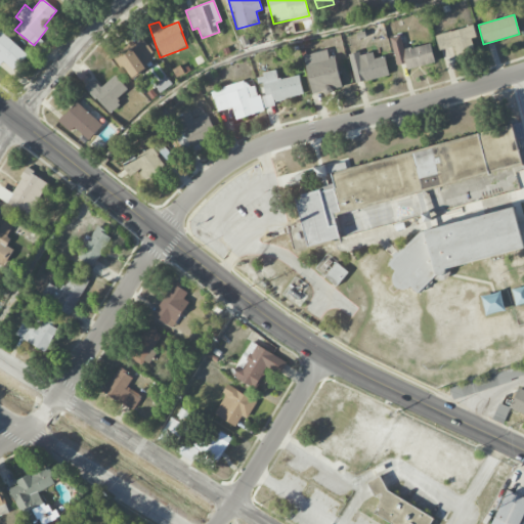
[(474,49),(471,39),(476,37),(473,25),(435,36),(439,50),(454,46),(456,54),(474,49)]
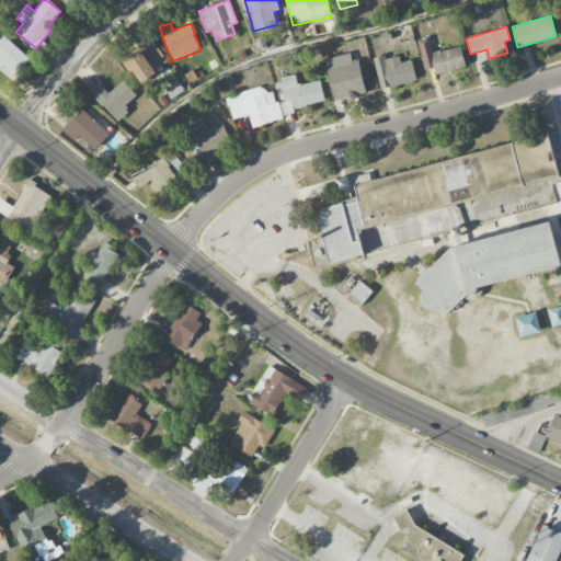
[(16,76),(31,57),(0,34),(0,70),(3,67),(16,76)]
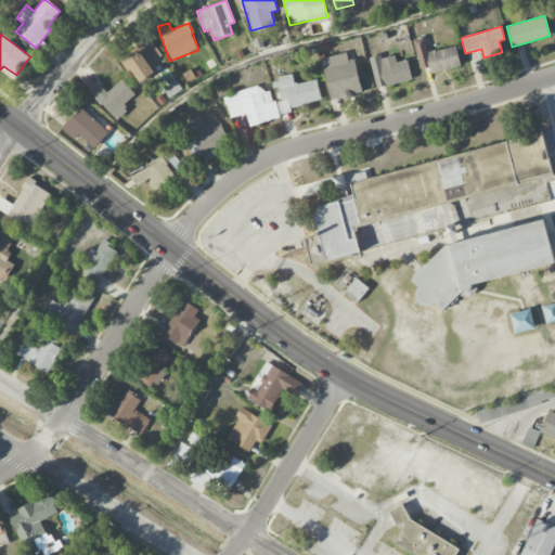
[(456,47),(427,52),(424,38),(413,40),(420,69),(429,67),(430,73),(460,67),(456,47)]
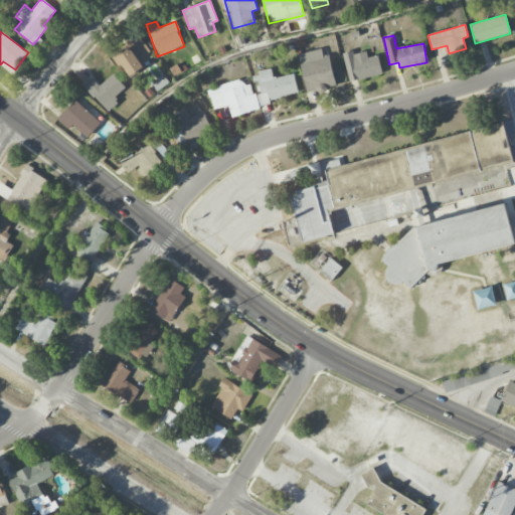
[(154,58),(139,37),(112,55),(128,77),(154,58)]
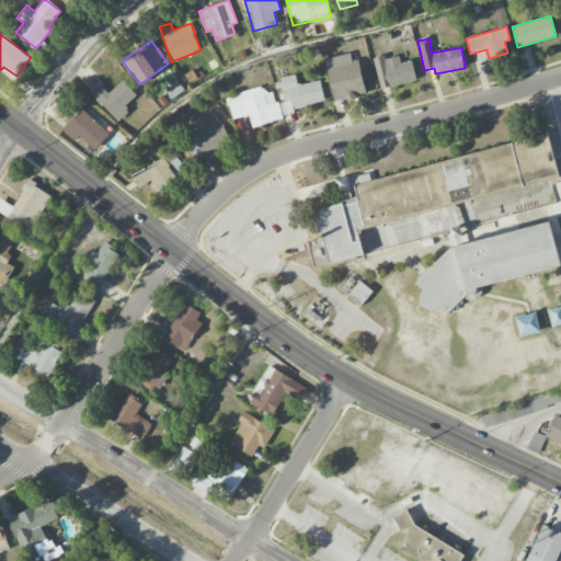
[(324,59),(334,101),(366,93),(358,59),(352,60),(350,53),(324,59)]
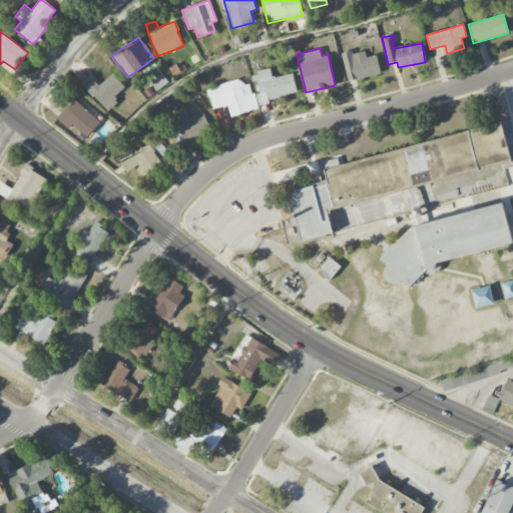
[(348,81),(381,74),(377,55),(367,57),(365,51),(353,54),(353,51),(342,53),(348,81)]
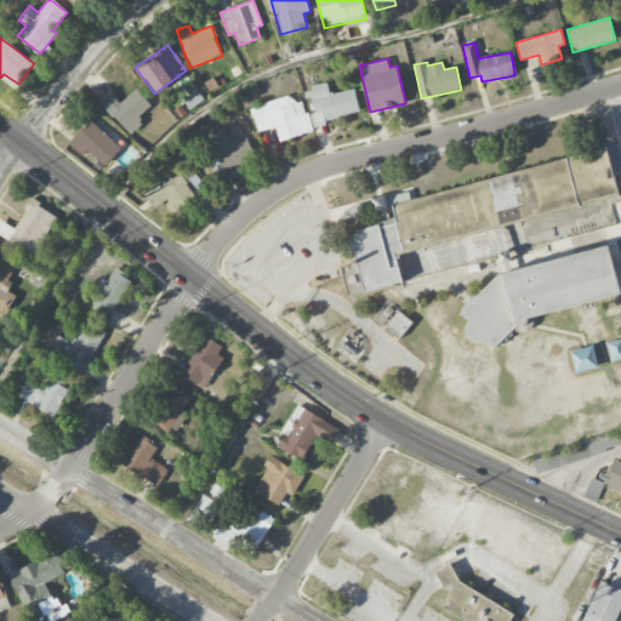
[(359,114),(354,89),(329,93),(326,85),(307,89),(314,124),(359,114)]
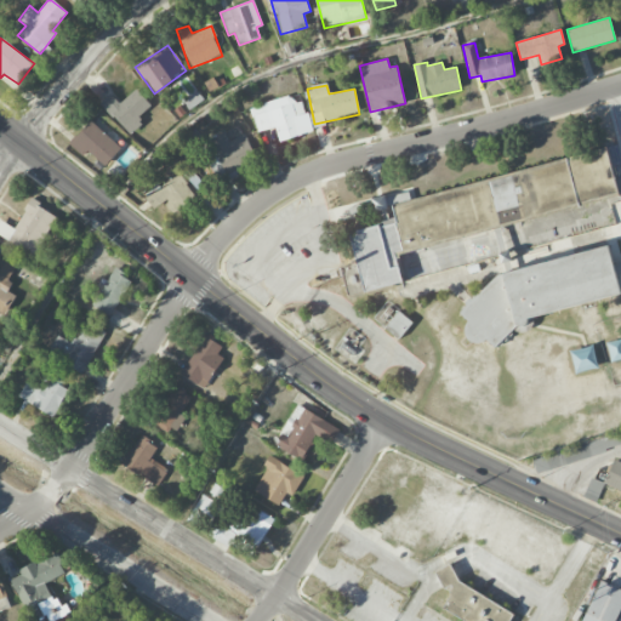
[(137,118),(151,106),(136,89),(120,103),(110,93),(101,103),(130,136),(143,124),(137,118)]
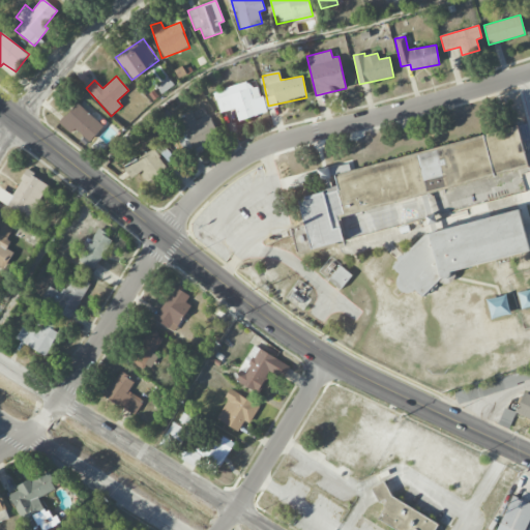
[(259,86),(246,89),(245,83),(214,91),(219,113),(237,109),(239,119),(266,113),(259,86)]
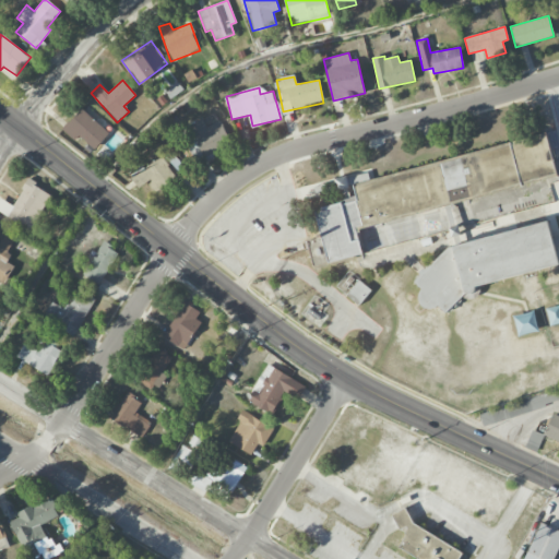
[(74,142),(80,135),(95,150),(109,134),(82,108),(61,130),(74,142)]
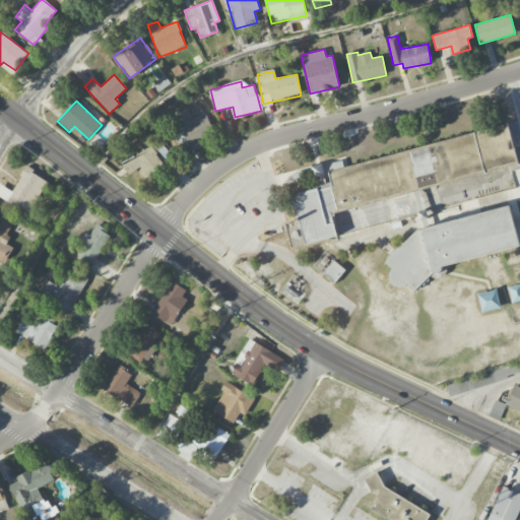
[(191,118),(188,111),(173,118),(181,135),(177,137),(183,150),(215,135),(205,112),(191,118)]
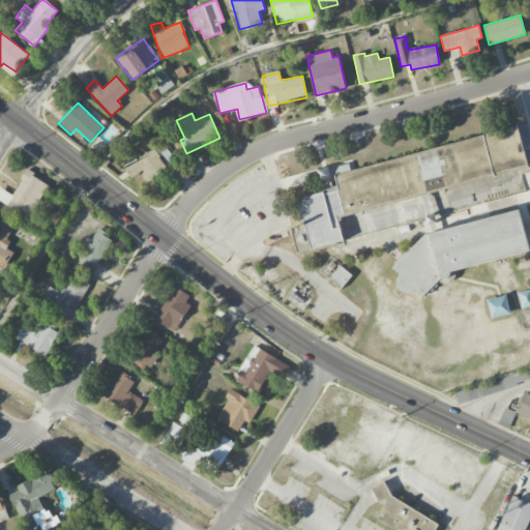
[(337,209),(490,185),(487,165),(476,167),(474,153),(486,151),(483,142),(349,164),(349,165),(304,172),(306,182),(335,178),(337,189),(300,196),(304,226),(293,227),(297,251),(343,243),(337,209)]
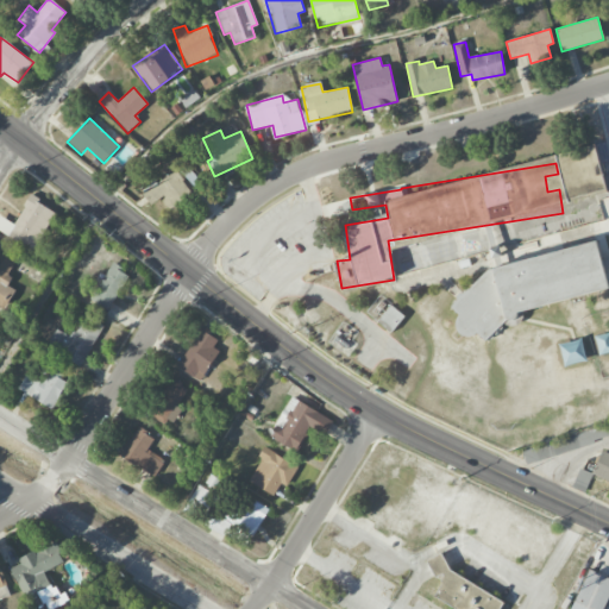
[(193,194),(176,170),(156,183),(152,179),(139,187),(151,205),(168,194),(176,205),(193,194)]
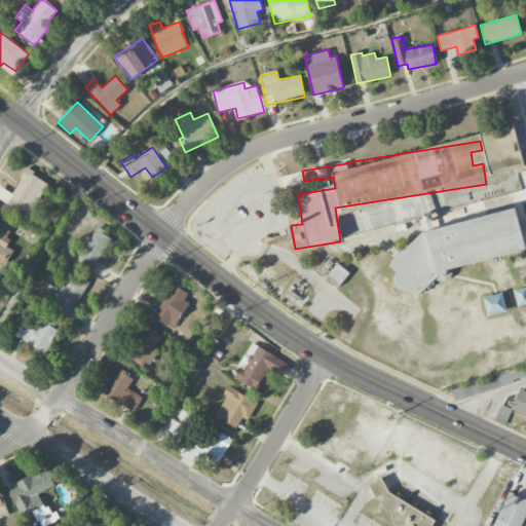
[(522,165),(520,149),(503,151),(504,161),(511,160),(512,166),(522,165)]
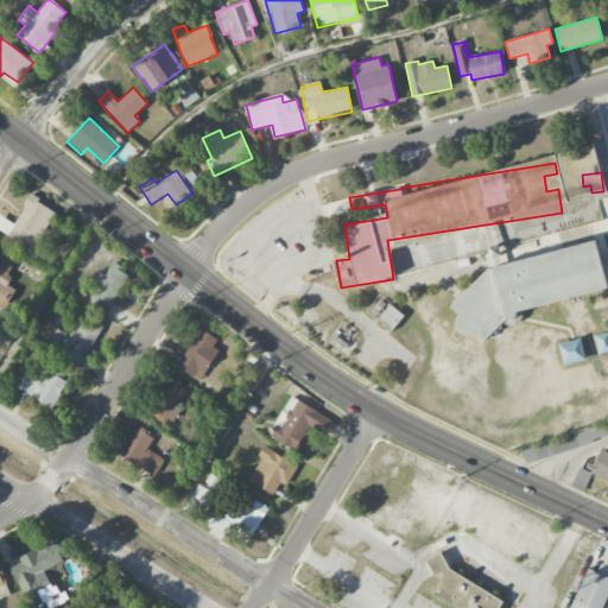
[(14,223),(0,216),(0,230),(33,251),(56,211),(30,196),(14,223)]
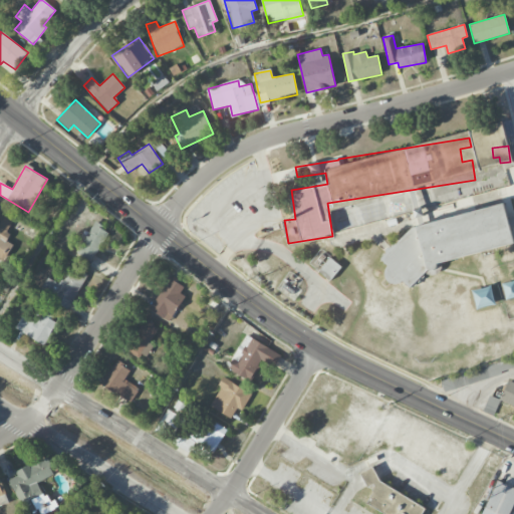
[(415,224),(380,259),(388,267),(383,271),(384,277),(393,285),(404,282),(410,288),(427,272),(434,270),(443,261),(513,246),(505,205),(415,224)]
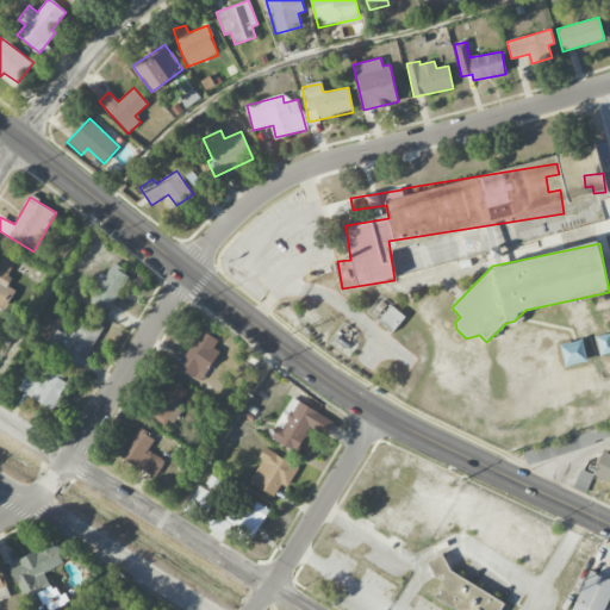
[(17,263),(0,253),(0,306),(5,310),(16,291),(5,285),(17,263)]
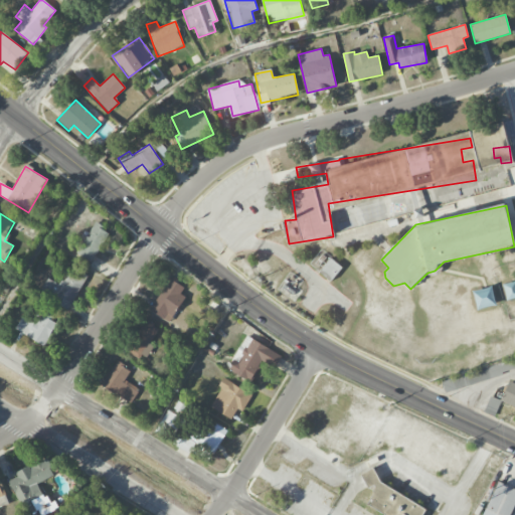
[(81,234),(72,249),(93,262),(110,231),(95,222),(87,237),(81,234)]
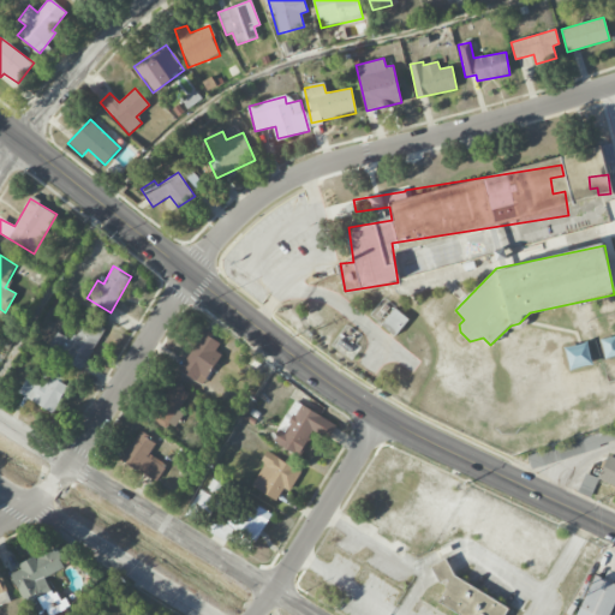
[(395,336),(408,320),(395,309),(382,324),(395,336)]
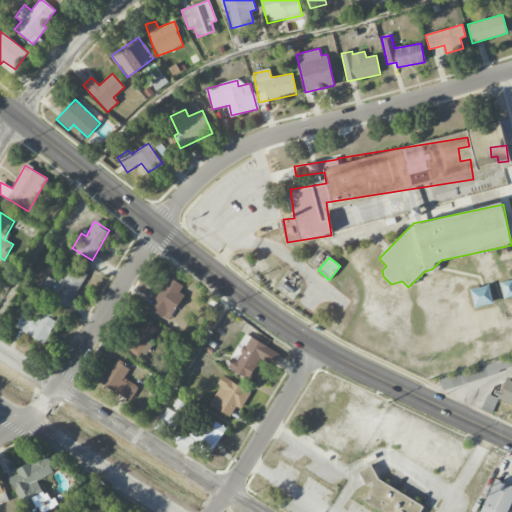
[(61,283),(46,276),(39,292),(70,307),(86,274),(69,266),(61,283)]
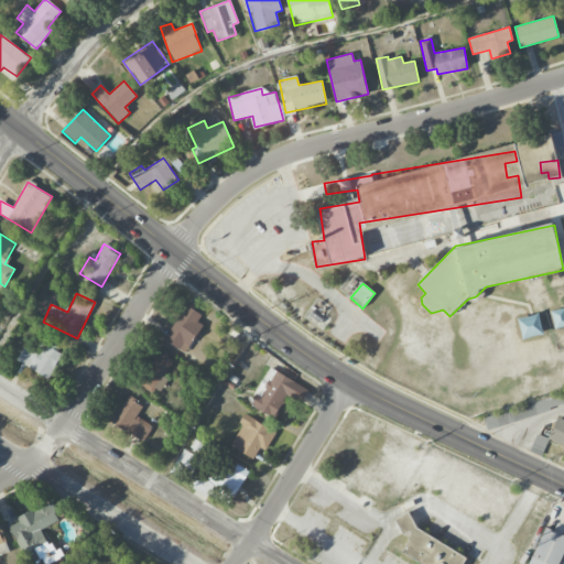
[(203,312),(185,303),(165,342),(187,353),(202,324),(197,323),(203,312)]
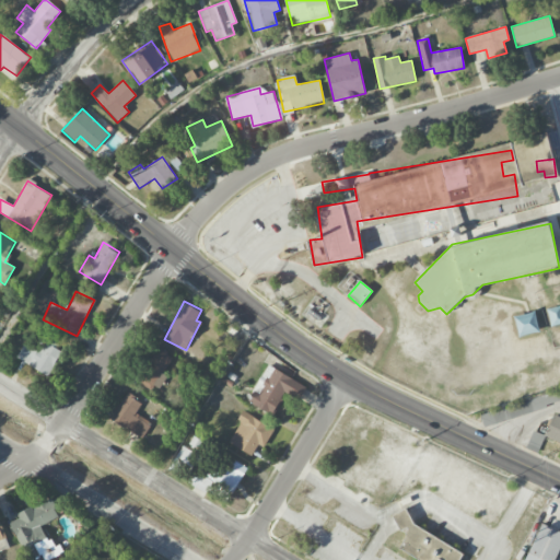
[(16,361),(50,374),(61,345),(46,339),(42,350),(23,343),(16,361)]
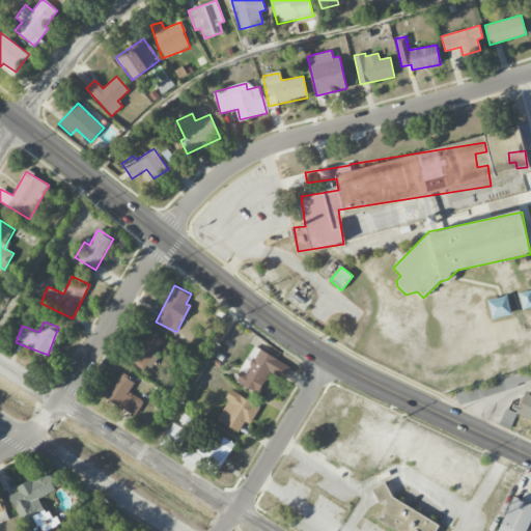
[(154,354),(165,339),(149,329),(128,359),(146,372),(158,356),(154,354)]
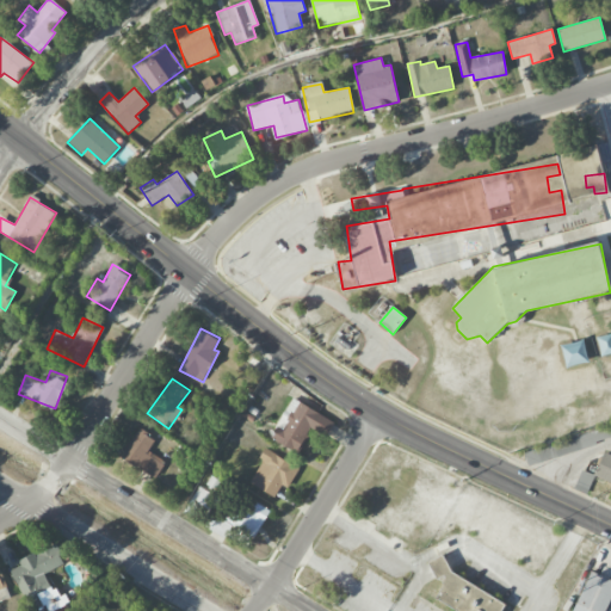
[(334,423),(292,399),(271,437),(298,452),(313,427),(326,436),(334,423)]
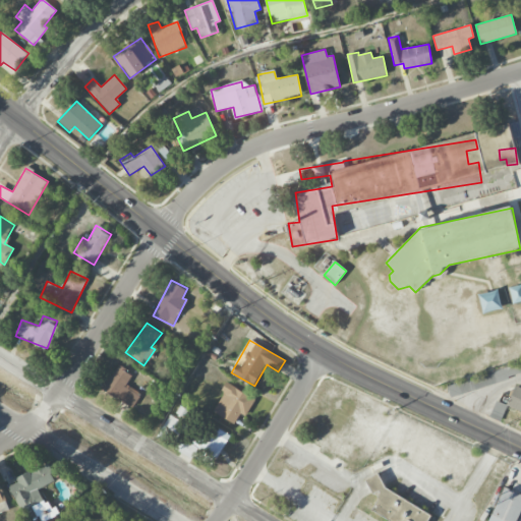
[(126,385),(132,373),(117,364),(103,390),(132,407),(140,394),(126,385)]
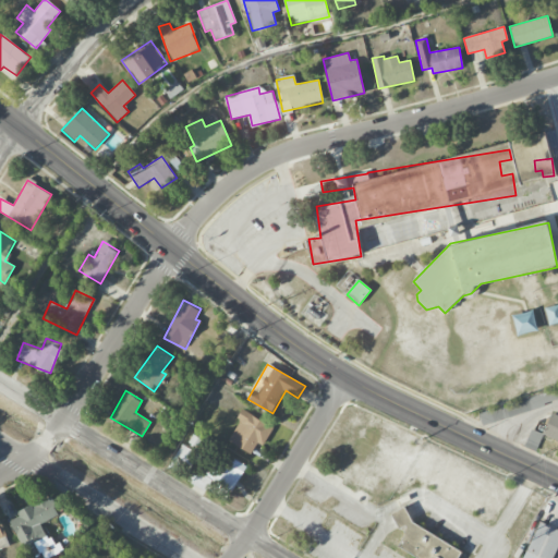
[(252,452),(256,443),(264,446),(273,425),(241,412),(228,443),(252,452)]
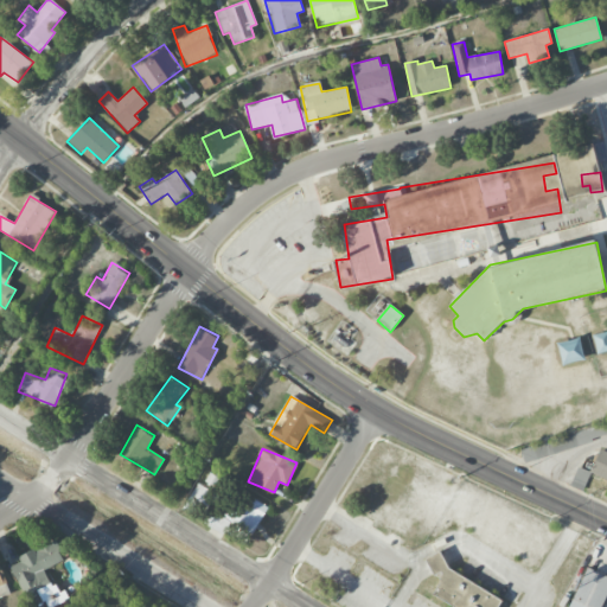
[(589,475),(606,483),(606,452),(600,449),(589,475)]
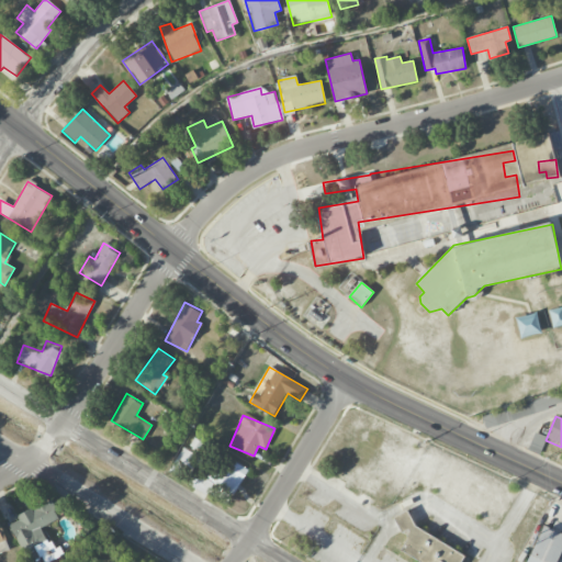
[(197,456),(183,448),(173,463),(187,471),(197,456)]
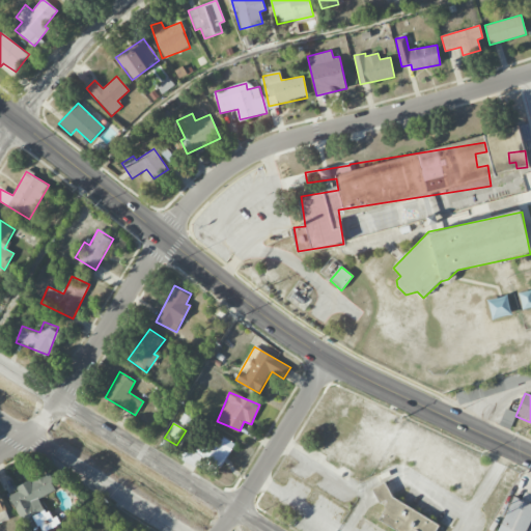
[(221,470),(233,443),(214,434),(208,445),(199,441),(192,457),(221,470)]
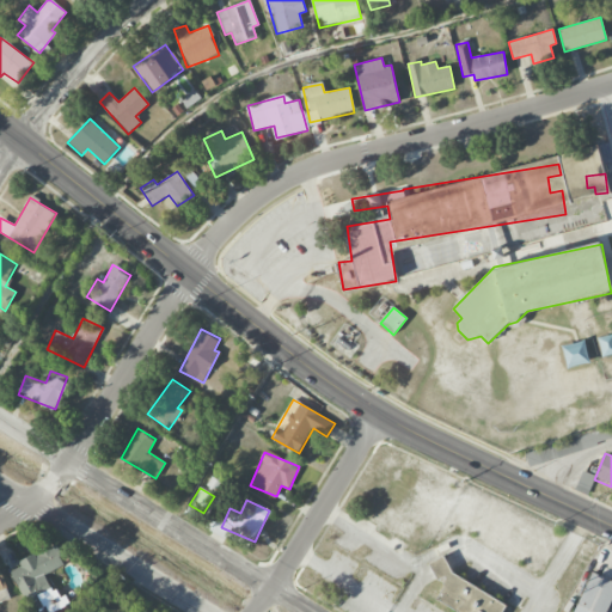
[(44,574),(66,565),(56,545),(18,562),(20,568),(11,571),(29,611),(32,611),(56,601),(44,574)]
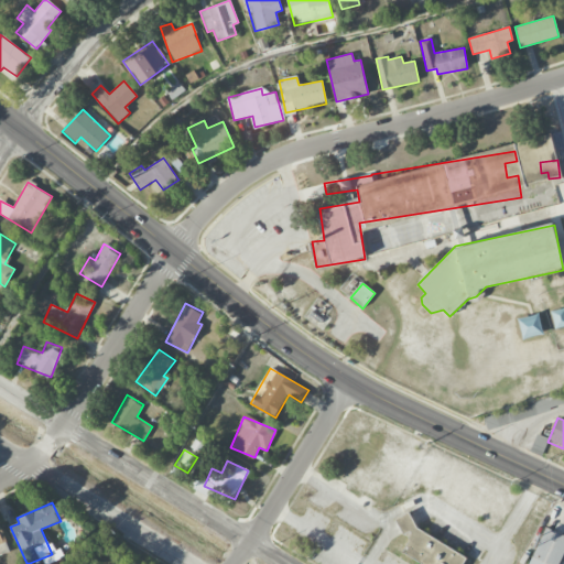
[(402,553),(422,563),(462,563),(467,554),(400,519),(394,529),(411,537),(402,553)]
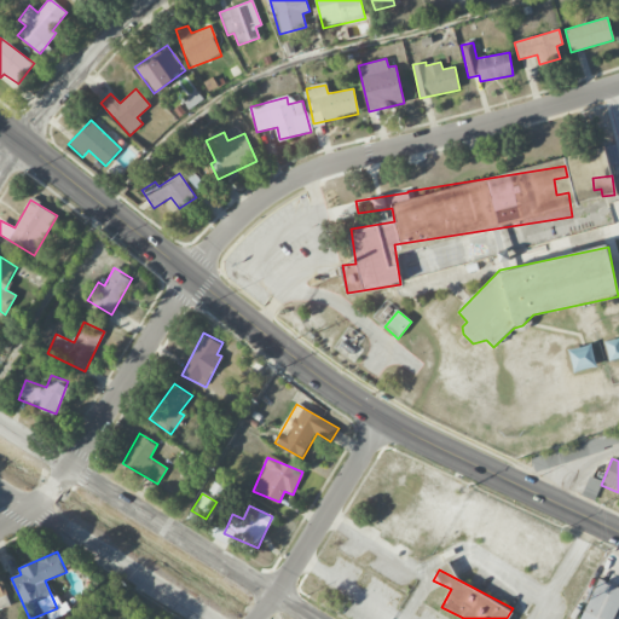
[(582,618),(613,618),(618,603),(618,588),(618,583),(618,577),(611,574),(608,582),(596,578),(582,618)]
